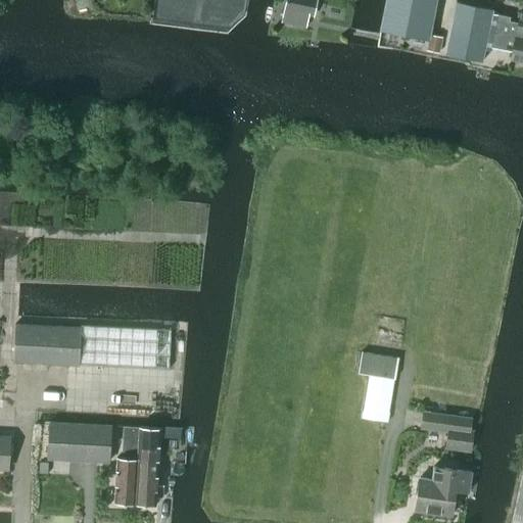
[(286,0),(282,22),(294,26),(296,13),(308,15),(312,0),(286,0)]
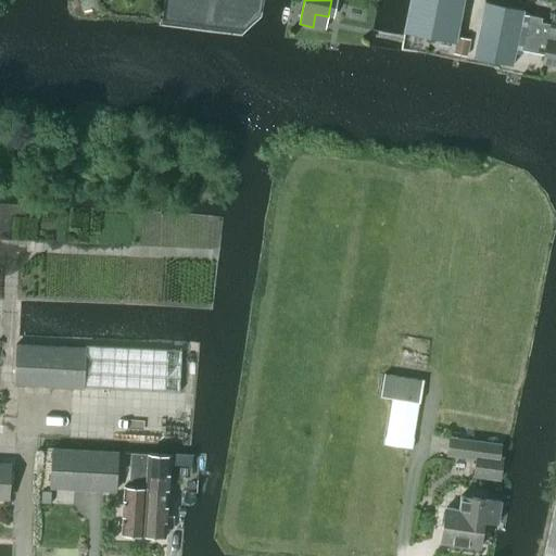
[(409,0),(404,32),(455,43),(463,0),(409,0)]
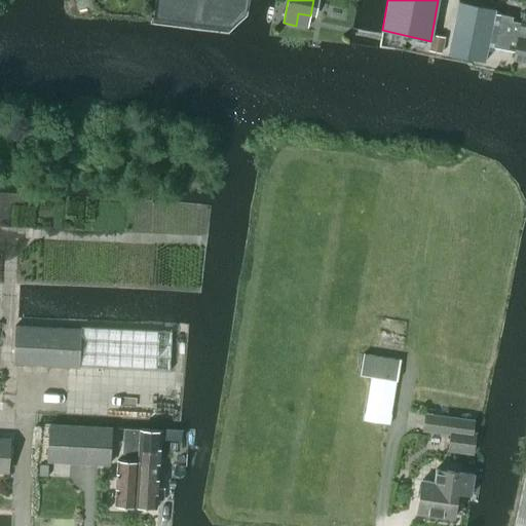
[(458,1),(454,25),(525,38),(525,12),(523,12),(521,24),(512,22),(512,17),(494,13),(495,9),(458,1)]
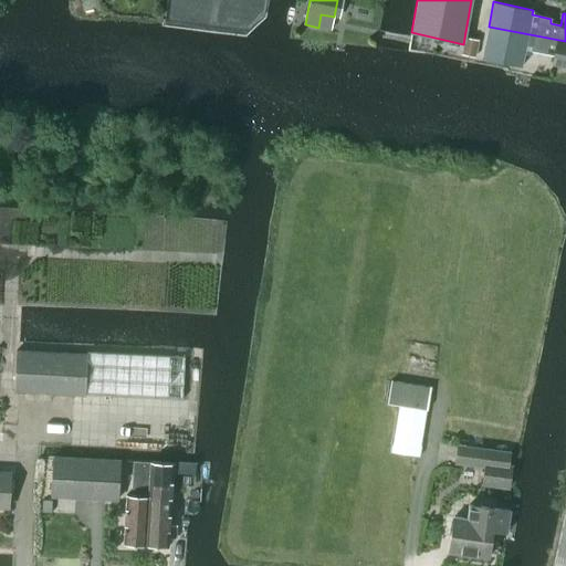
[(565,41),(489,27),(482,59),(522,67),(524,54),(536,56),(537,52),(554,55),(552,65),(565,67),(565,41)]
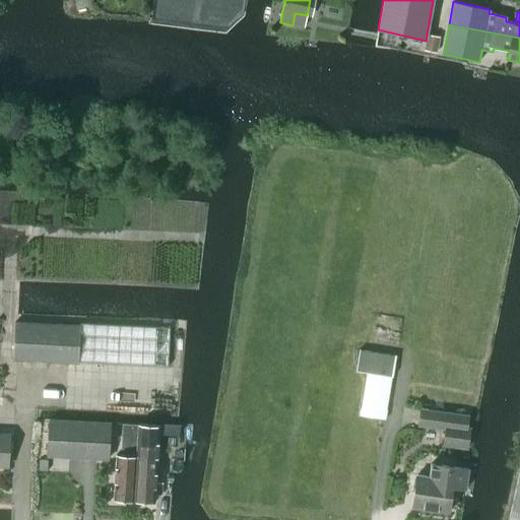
[(428,36),(424,50),(436,53),(439,38),(428,36)]
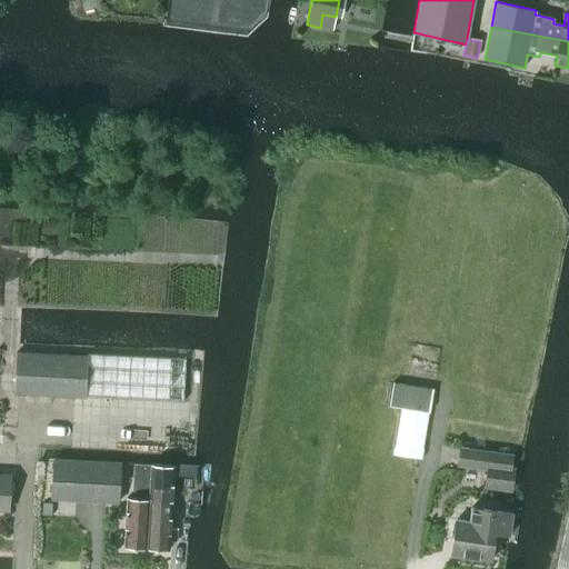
[(87,357),(15,353),(13,396),(183,403),(186,360),(87,355),(87,357)]
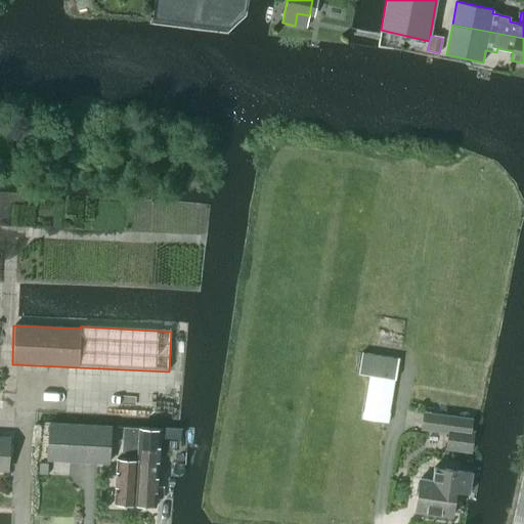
[(388,425),(398,358),(362,353),(359,374),(368,376),(361,422),(388,425)]
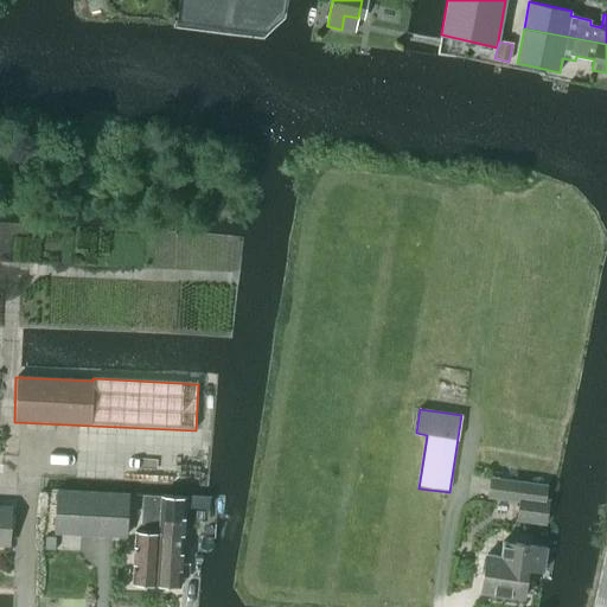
[(547,524),(550,500),(547,500),(548,485),(491,478),(489,499),(518,504),(517,521),(547,524)]
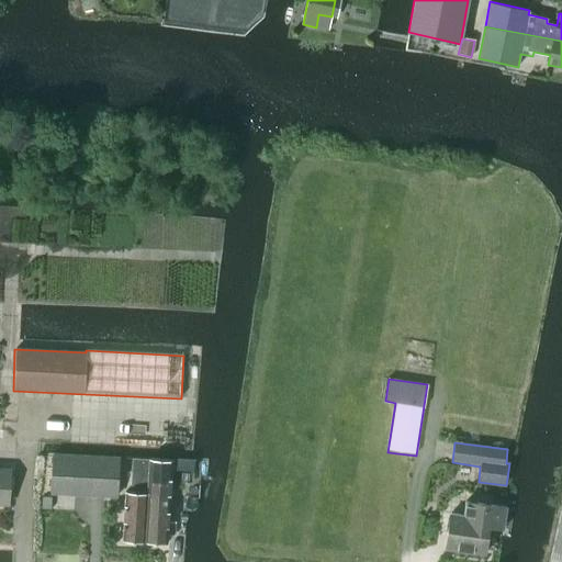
[(115,497),(117,460),(53,456),(51,494),(115,497)]
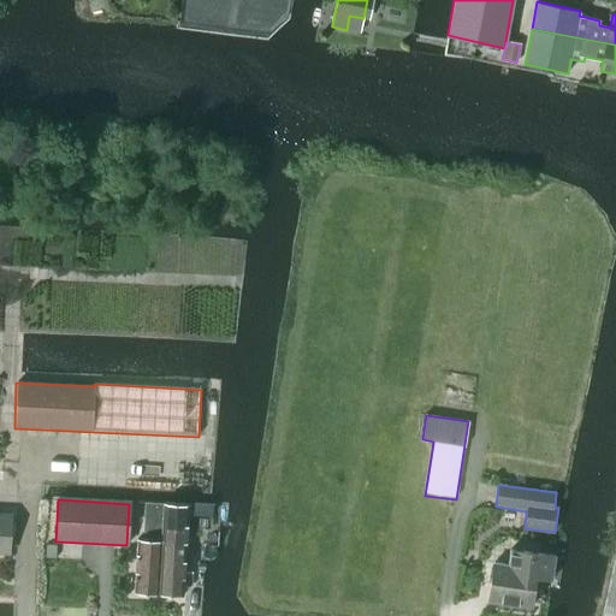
[(159,593),(163,505),(144,504),(143,532),(149,533),(148,542),(137,540),(135,592),(159,593)]
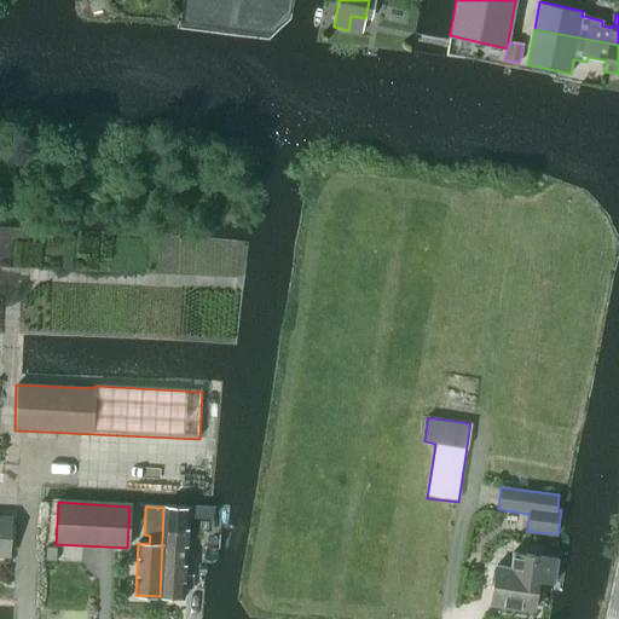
[(179,509),(163,508),(160,596),(183,597),(186,544),(186,536),(189,509),(179,509)]
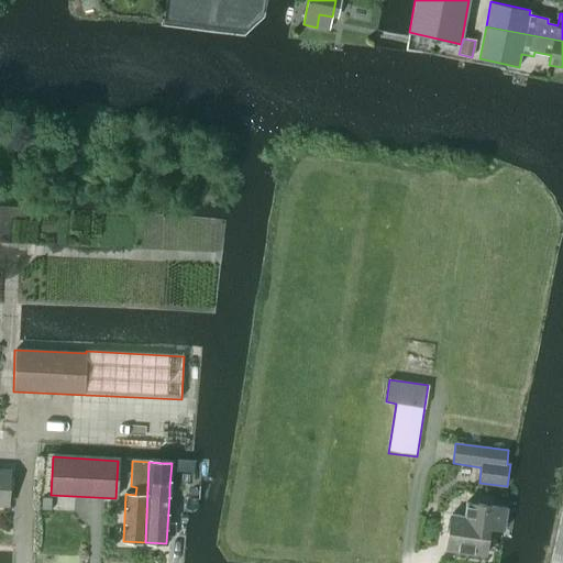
[(0,505),(8,506),(10,470),(0,468),(0,505)]
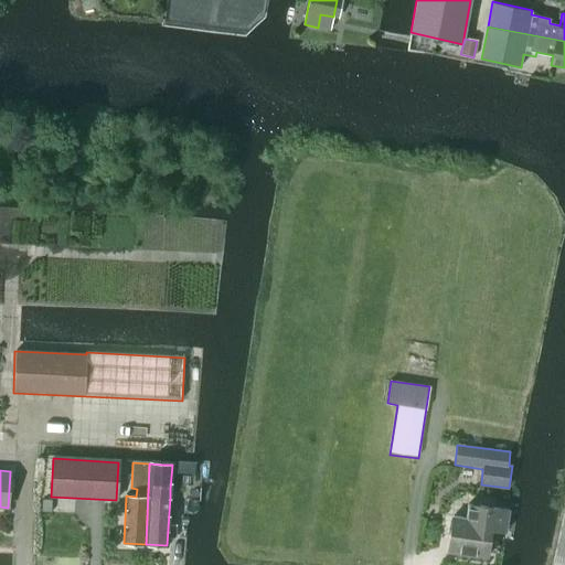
[(507,532),(509,510),(468,504),(466,519),(452,516),(448,551),(488,556),(491,530),(507,532)]
